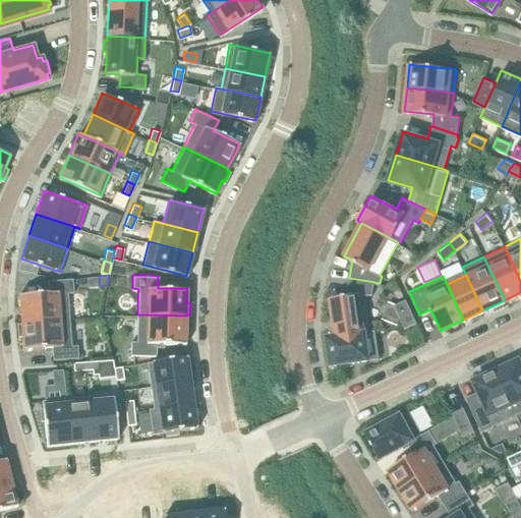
[(48,291),(18,294),(20,321),(69,318),(68,291),(73,291),(72,277),(47,279),(48,291)]
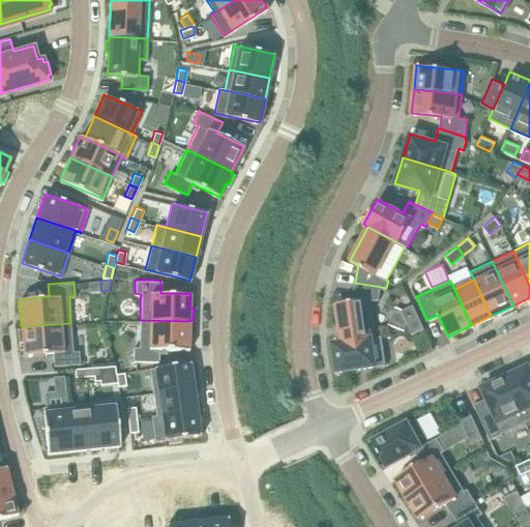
[(352,300),(336,302),(342,341),(375,335),(370,299),(379,298),(381,287),(355,283),(352,300)]
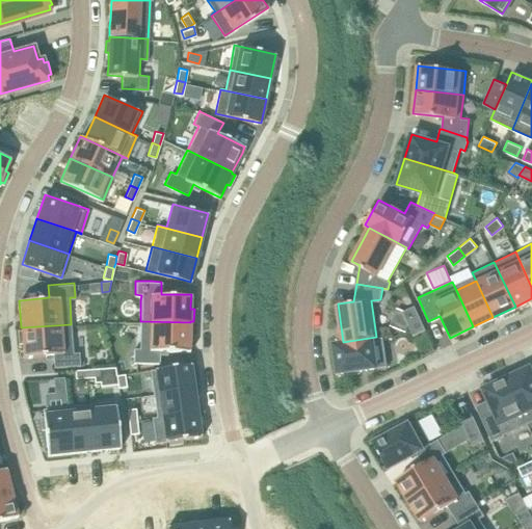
[(426,328),(415,305),(402,311),(414,335),(426,328)]
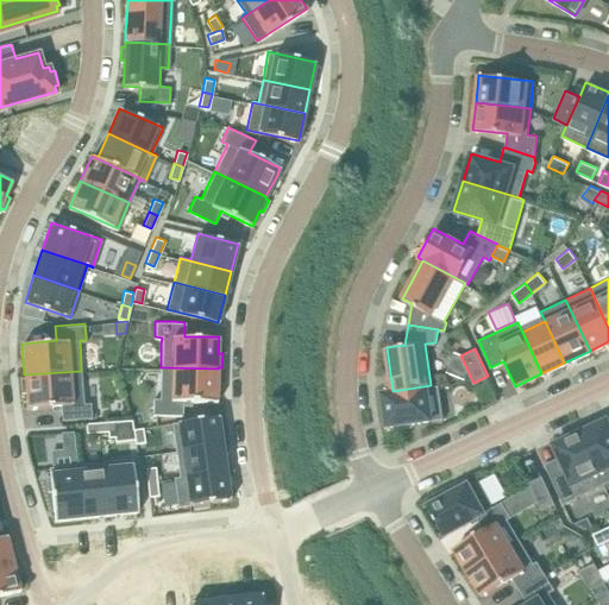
[(152,404),(152,414),(170,414),(182,415),(182,405),(183,401),(217,401),(218,369),(161,367),(159,397),(155,397),(152,397),(152,404)]
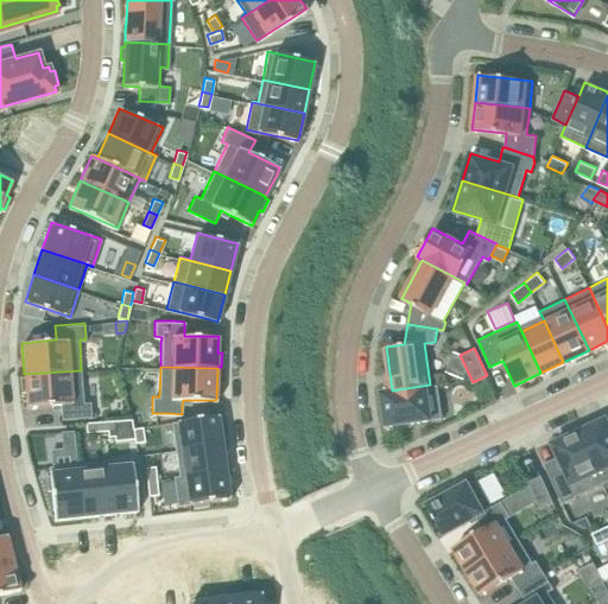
[(24,376),(20,376),(21,390),(25,390),(26,406),(61,404),(62,418),(92,417),(90,401),(84,401),(82,382),(81,370),(24,374),(24,376)]
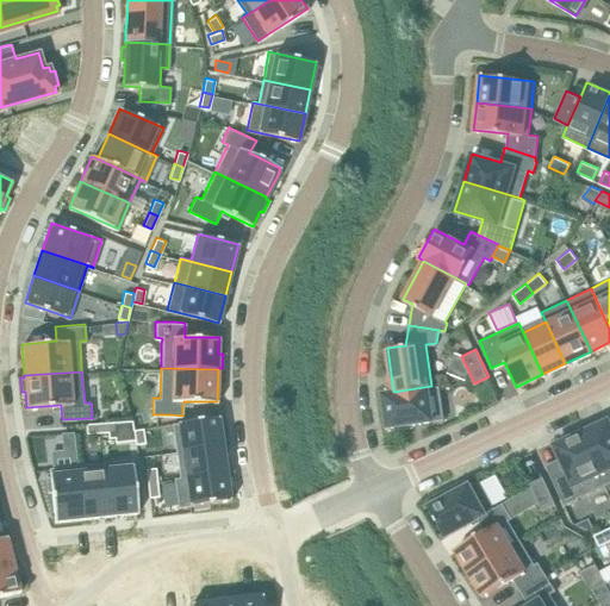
[(393,392),(383,393),(387,426),(444,418),(440,385),(431,386),(393,392)]
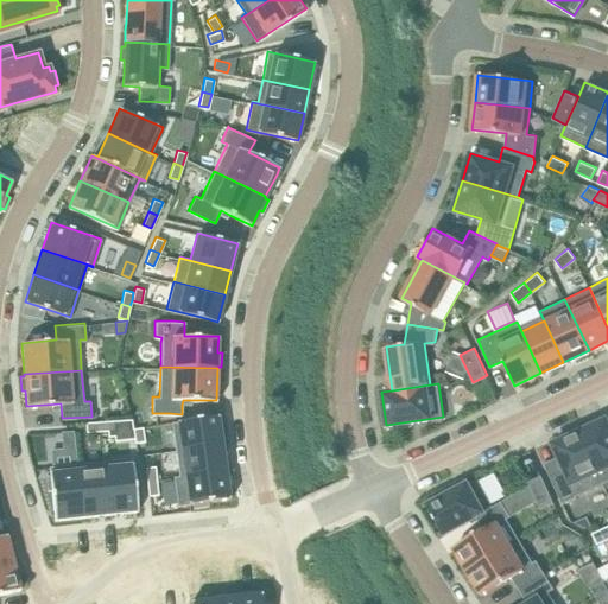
[(219,414),(171,421),(175,450),(222,443),(219,414)]
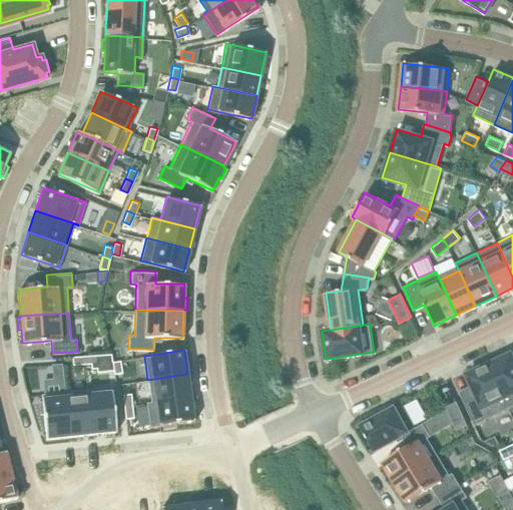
[(512,356),(511,353),(488,363),(509,407),(512,404),(512,356)]
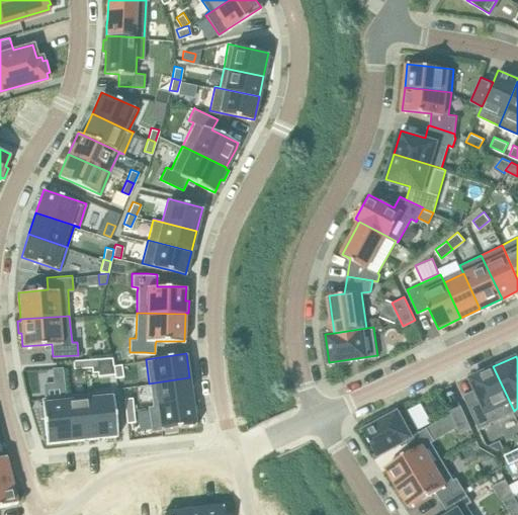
[(97,357),(85,358),(86,366),(98,365),(97,357)]
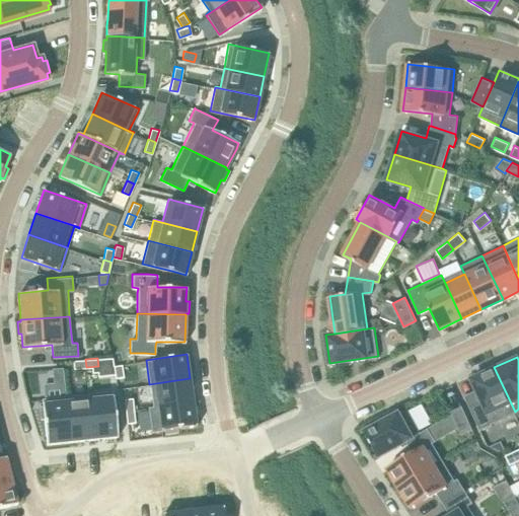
[(86,367),(85,359),(73,360),(74,368),(86,367)]
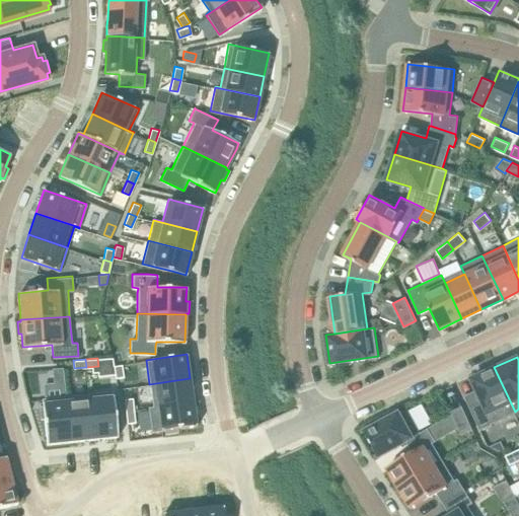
[(122,364),(114,365),(115,373),(116,377),(124,376),(122,364)]
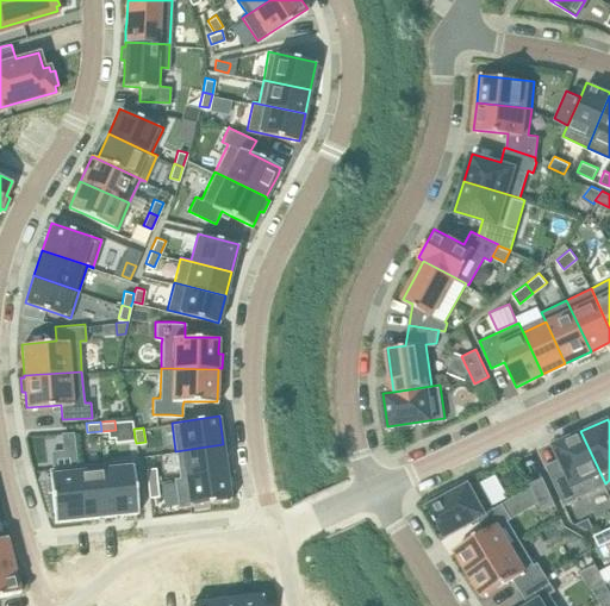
[(72,430),(57,430),(57,441),(73,441),(72,430)]
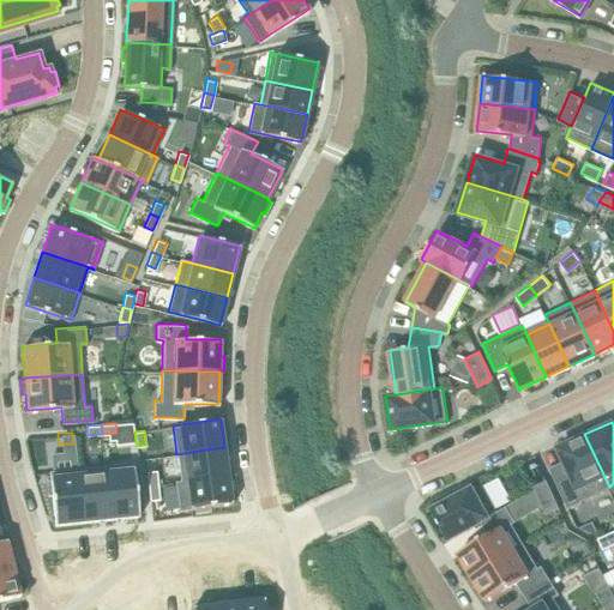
[(609,487),(584,434),(557,447),(570,473),(555,479),(567,507),(583,500),(582,499),(609,487)]
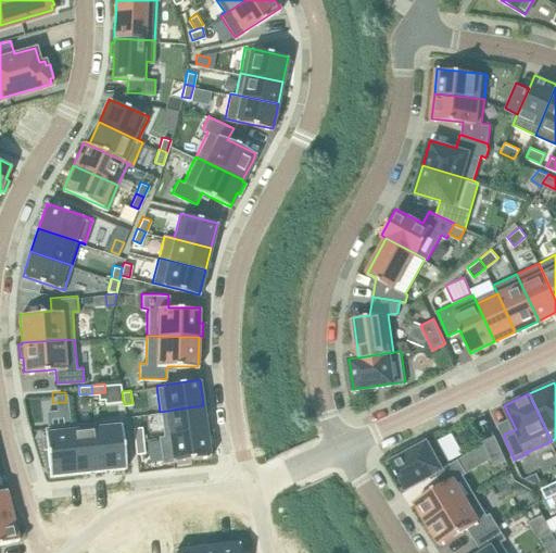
[(159,436),(159,437),(206,429),(203,405),(160,412),(163,435),(159,436)]
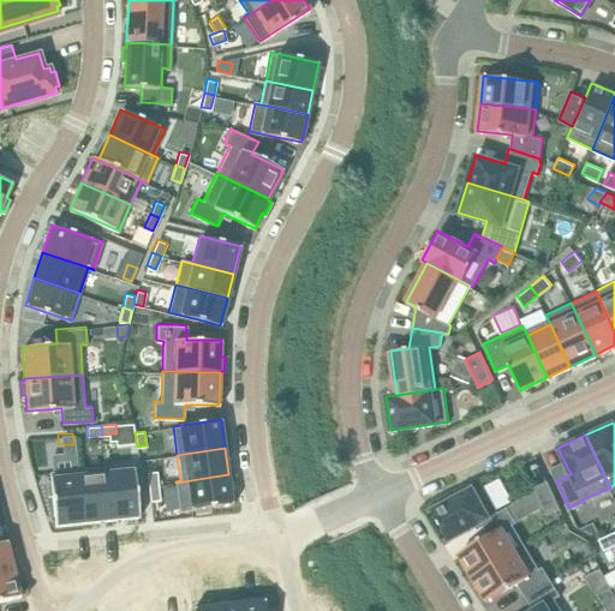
[(127,462),(105,465),(111,519),(139,516),(136,485),(133,462),(127,462)]
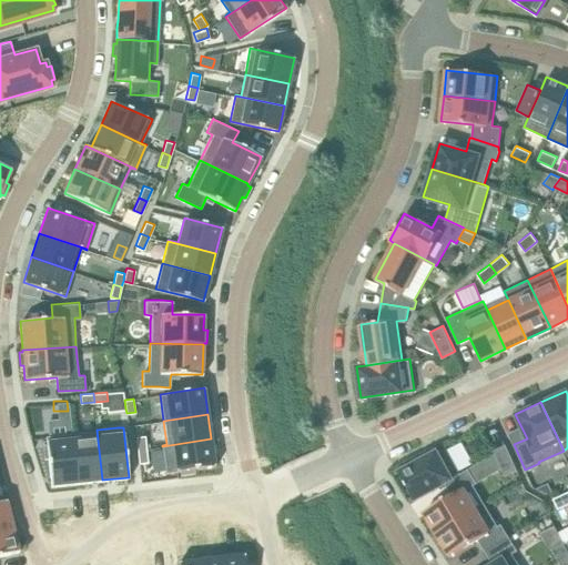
[(75,432),(71,433),(77,483),(102,480),(97,430),(75,432)]
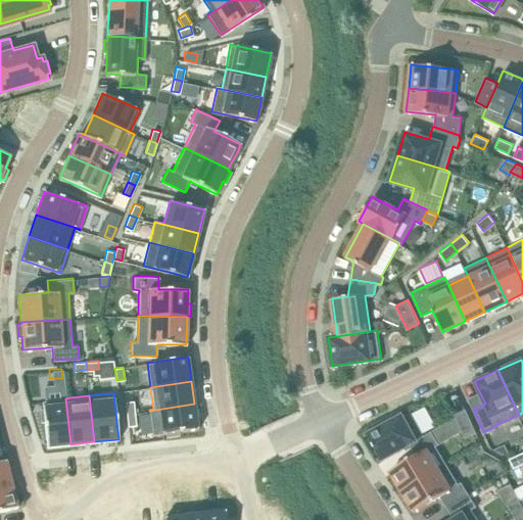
[(43,409),(40,409),(41,421),(44,420),(45,426),(47,446),(53,445),(70,444),(65,398),(42,400),(43,407),(43,409)]
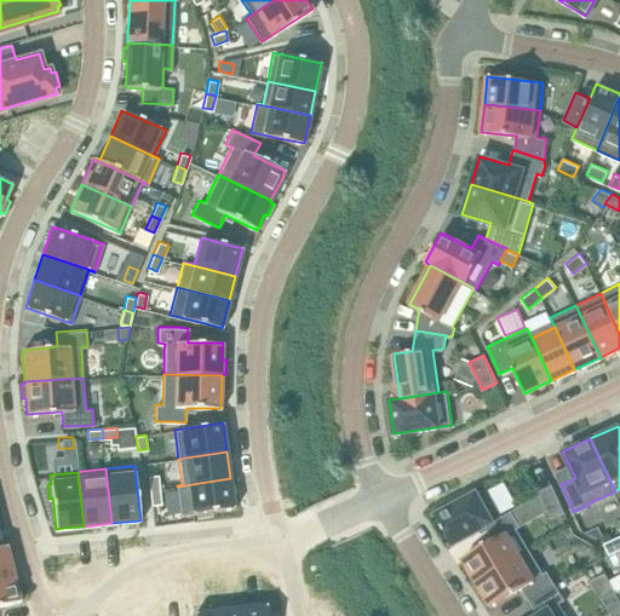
[(149,475),(148,475),(150,490),(160,489),(159,475),(149,475)]
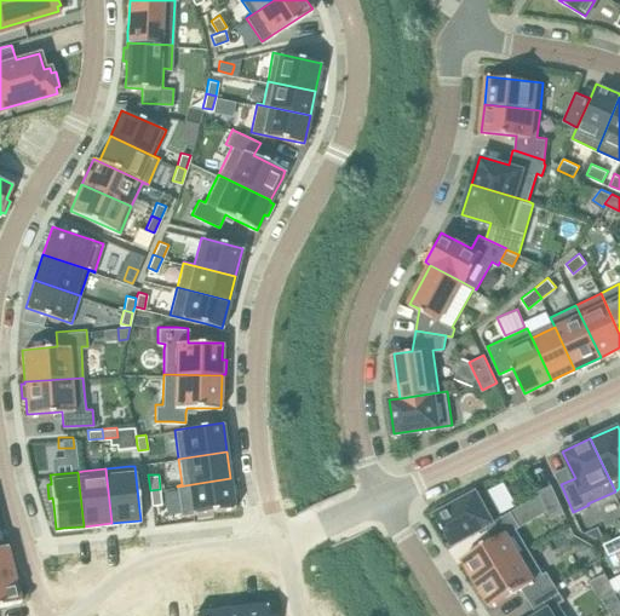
[(230,478),(177,487),(181,514),(193,513),(197,512),(197,517),(212,514),(211,511),(216,510),(235,507),(230,478)]
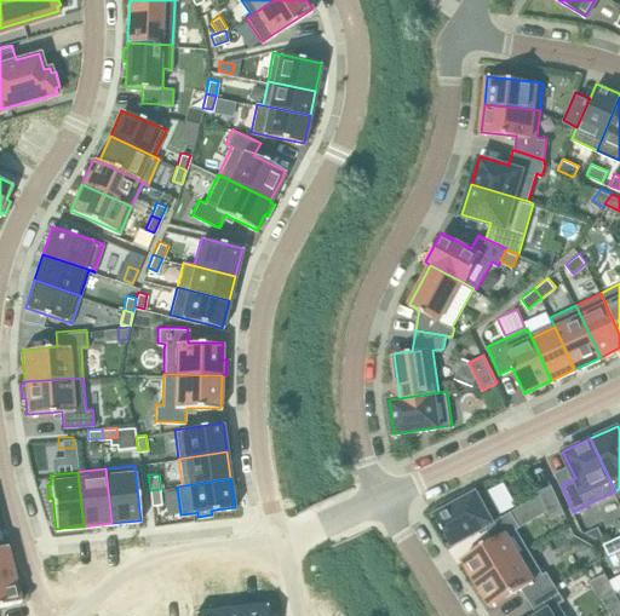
[(564,512),(552,483),(539,490),(551,518),(564,512)]
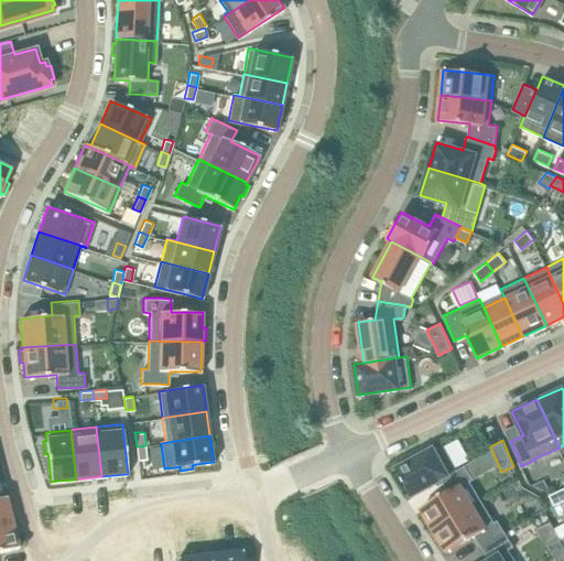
[(457,470),(443,443),(396,468),(411,496),(441,479),(457,471),(457,470)]
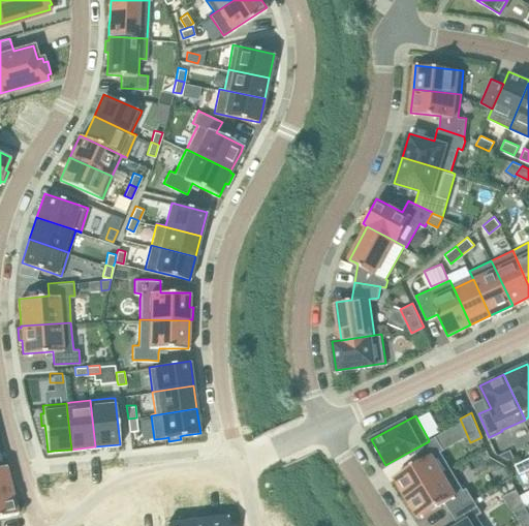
[(136,418),(128,419),(129,430),(137,430),(136,418)]
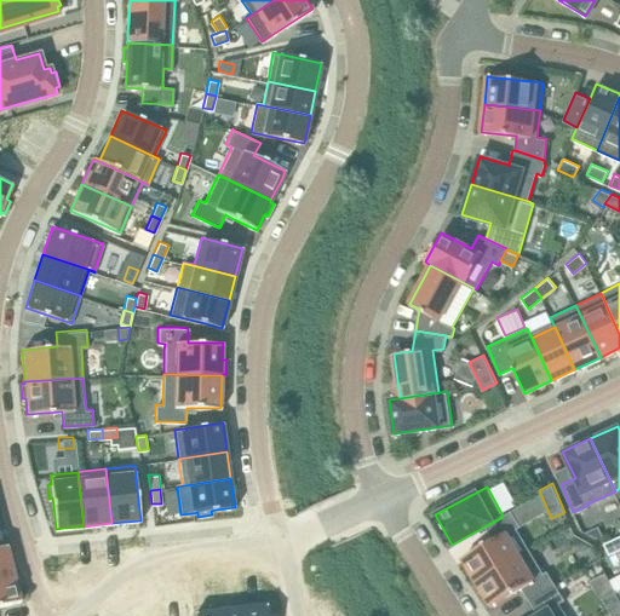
[(511,510),(503,516),(503,517),(484,527),(493,540),(463,558),(476,582),(530,550),(517,528),(521,525),(511,510)]
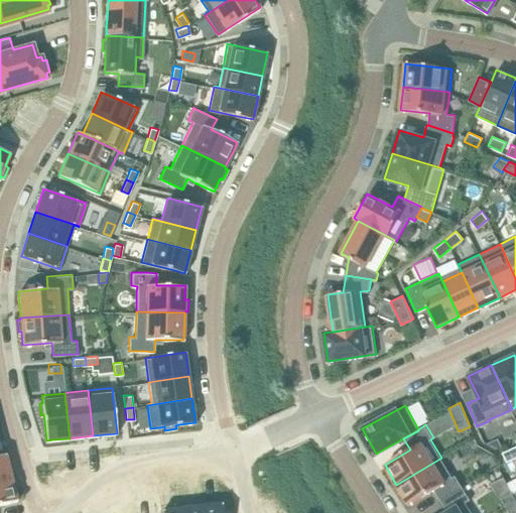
[(515,457),(515,446),(515,445),(503,452),(507,461),(515,457)]
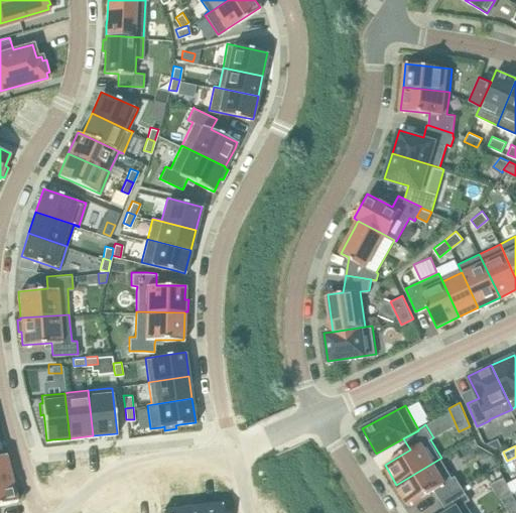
[(0,479),(11,477),(6,455),(0,455),(0,479)]
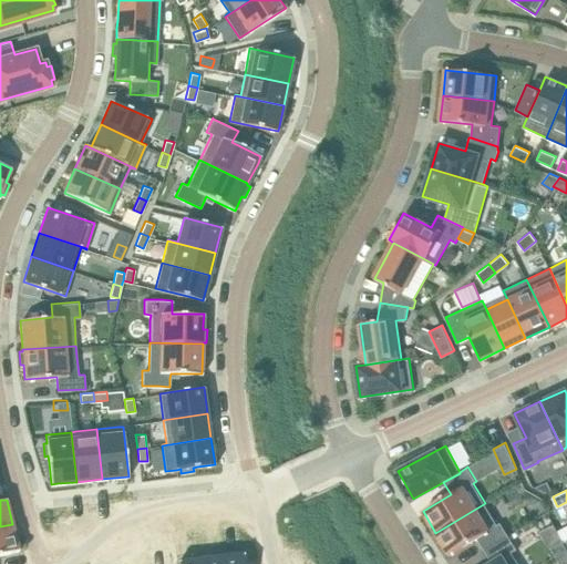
[(497,524),(485,503),(435,533),(449,554),(477,537),(485,550),(508,535),(501,522),(497,524)]
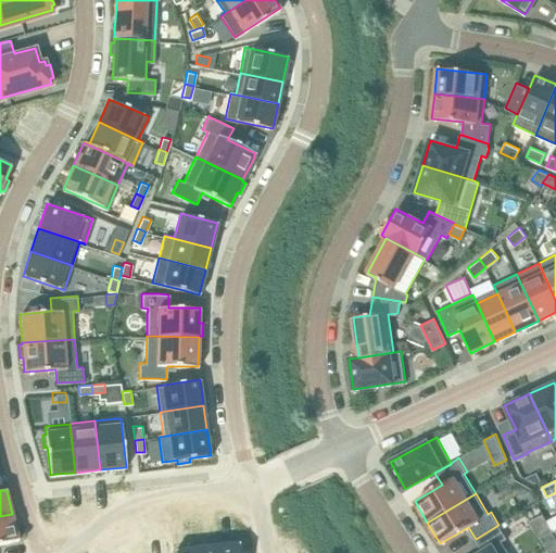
[(508,539),(547,522),(538,501),(500,519),(508,539)]
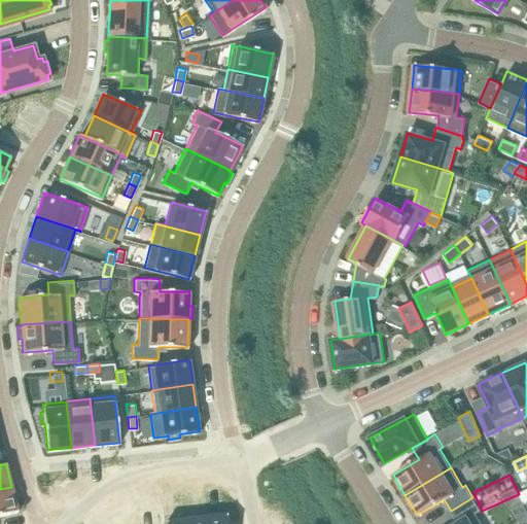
[(11,487),(0,489),(0,514),(18,511),(11,487)]
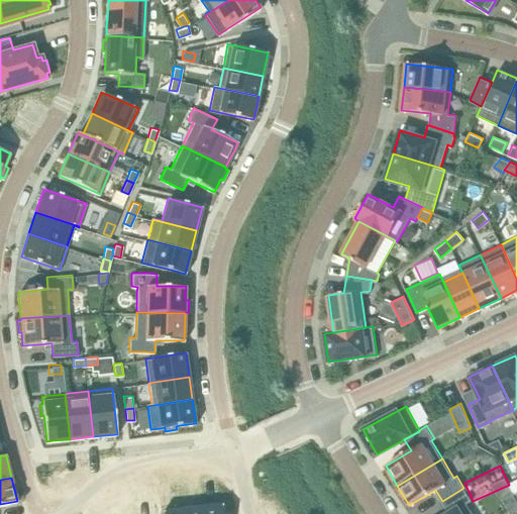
[(475,513),(468,502),(471,500),(463,488),(442,501),(449,512),(445,513),(475,513)]
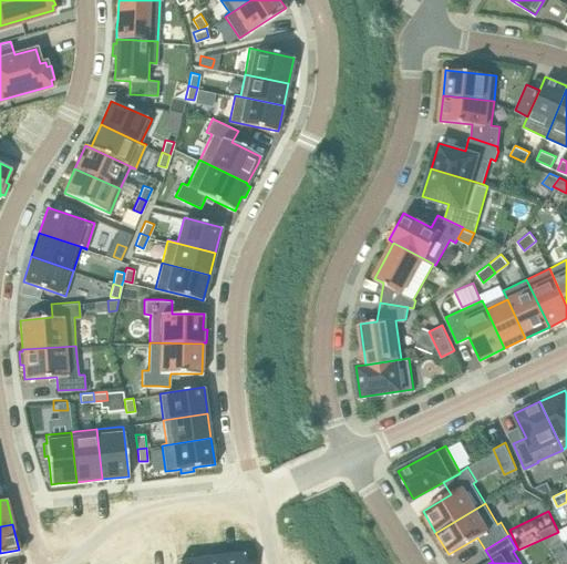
[(566,563),(566,547),(565,544),(563,541),(550,547),(559,563),(566,563)]
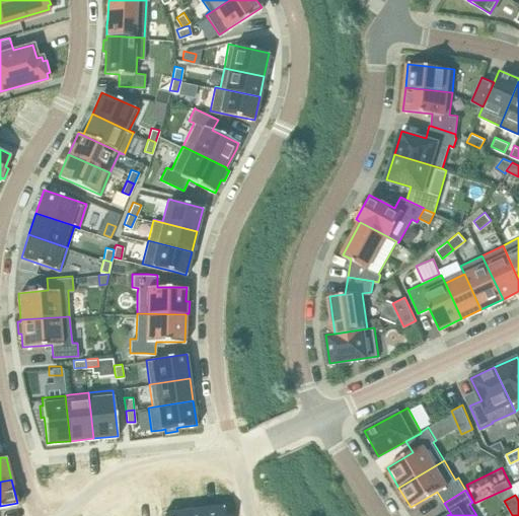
[(224,515),(223,506),(203,508),(204,515),(224,515)]
